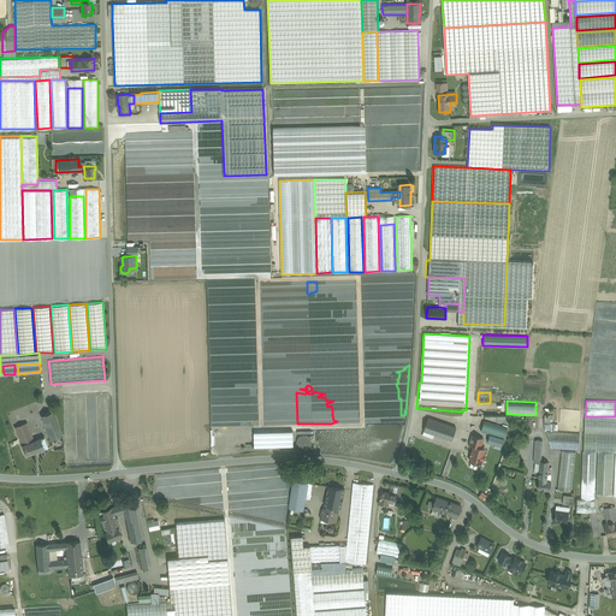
[(53,410),(41,415),(51,439),(63,434),(53,410)]
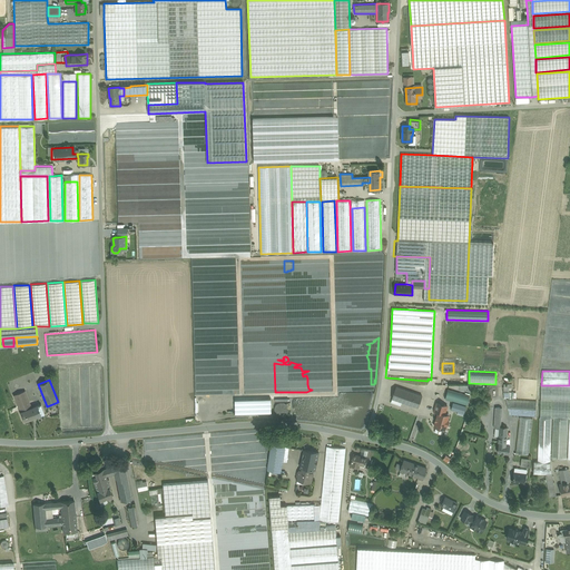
[(569,385),(541,385),(540,418),(551,418),(552,418),(568,419),(569,419),(569,418),(569,385)]
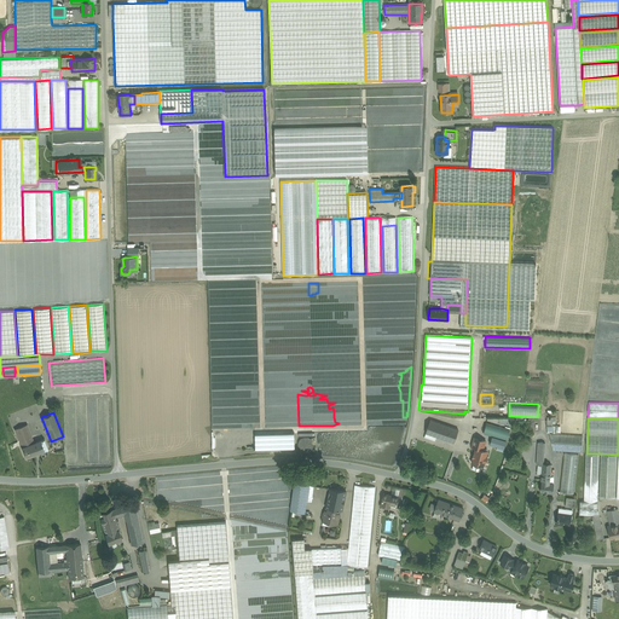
[(440,424),(429,421),(426,433),(435,437),(440,424)]
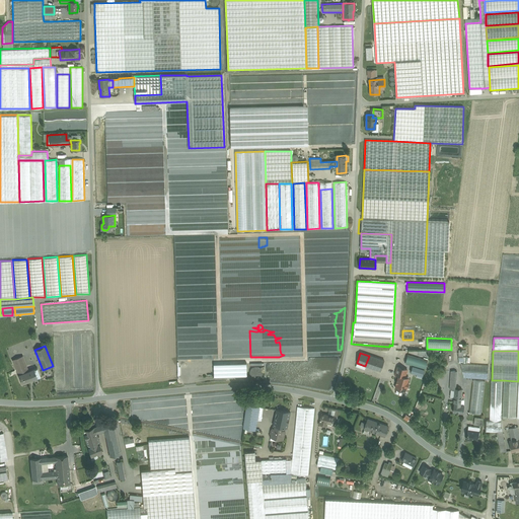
[(22,355),(12,359),(14,365),(25,361),(22,355)]
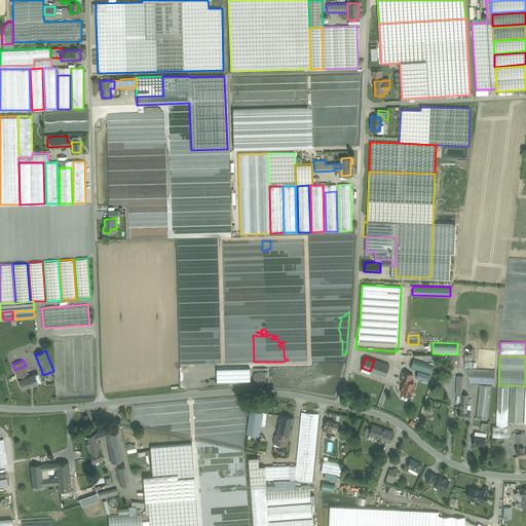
[(434,365),(413,360),(411,369),(430,374),(434,365)]
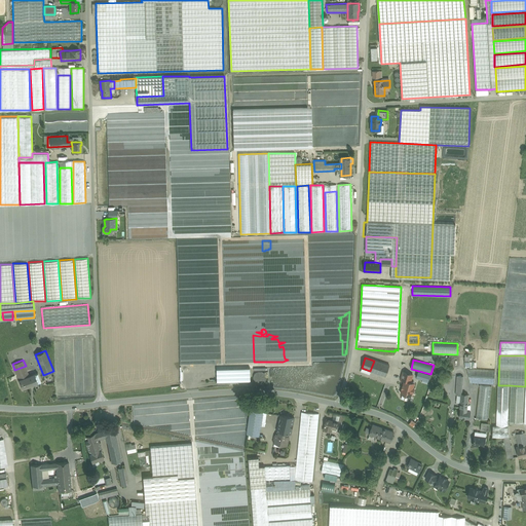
[(388,366),(374,361),(370,371),(384,375),(388,366)]
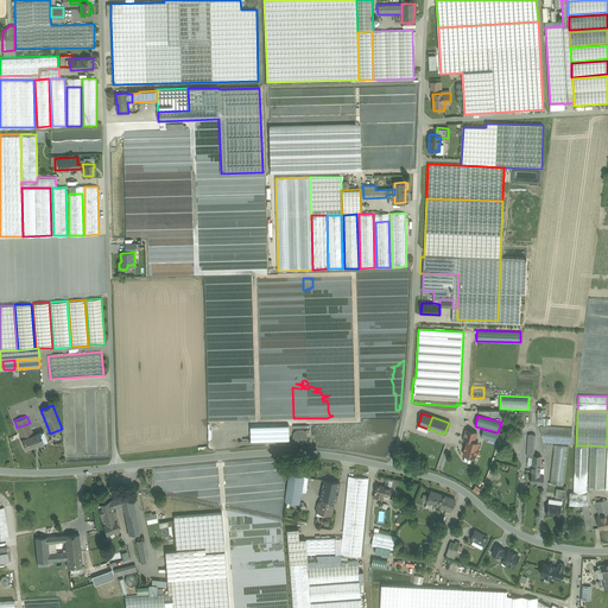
[(30,423),(17,428),(21,439),(25,449),(37,444),(37,443),(39,443),(43,442),(45,441),(46,438),(44,431),(42,430),(38,431),(38,432),(35,434),(33,435),(33,434),(30,423)]
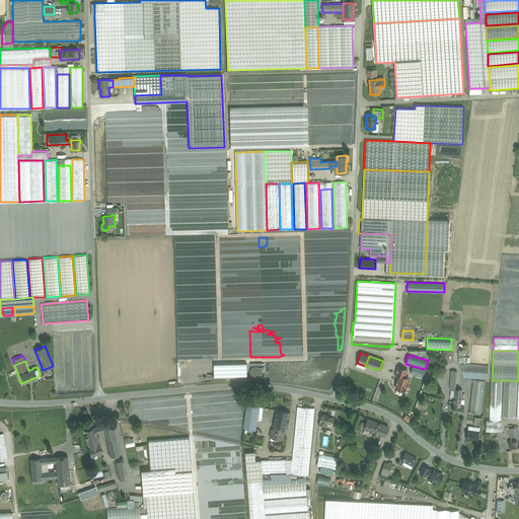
[(247,363),(214,364),(214,376),(247,376),(247,363)]
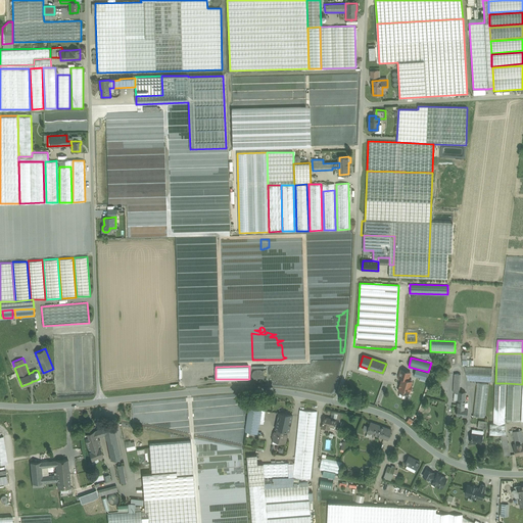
[(491,369),(464,367),(467,380),(490,381),(491,369)]
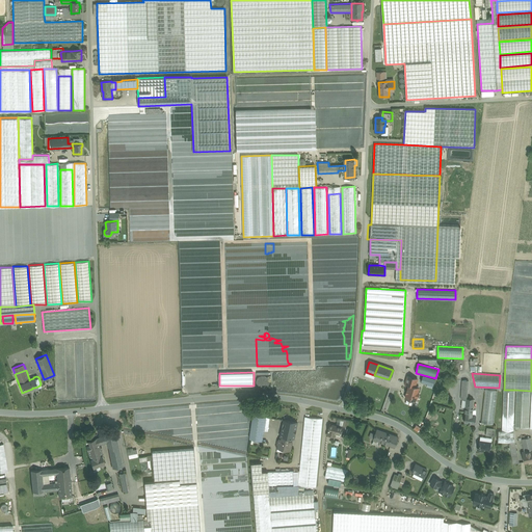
[(261,375),(259,376),(257,378),(256,381),(256,383),(258,387),(260,388),(262,389),(265,388),(267,387),(269,383),(269,381),(268,378),(266,376),(264,375),(261,375)]
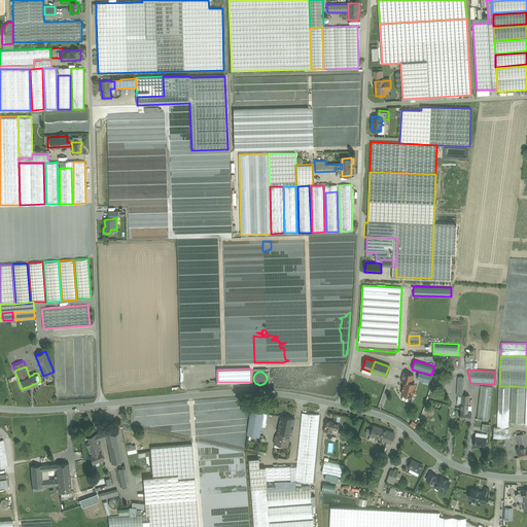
[(414,375),(403,373),(401,380),(406,381),(411,383),(414,375)]
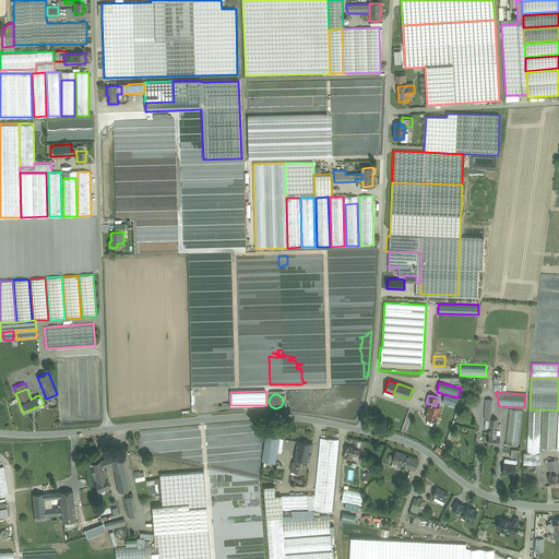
[(436,406),(430,404),(428,409),(427,413),(426,418),(427,418),(426,424),(432,426),(435,420),(436,421),(438,416),(439,417),(440,414),(439,413),(440,407),(436,406)]
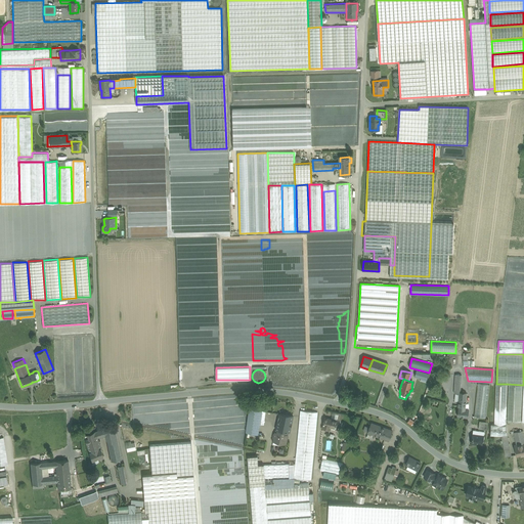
[(489,385),(478,383),(474,417),(485,419),(489,385)]
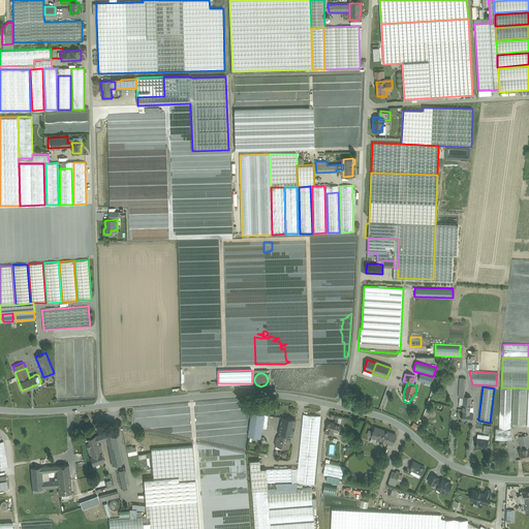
[(501,387),(500,387),(498,428),(510,429),(511,387),(501,387)]
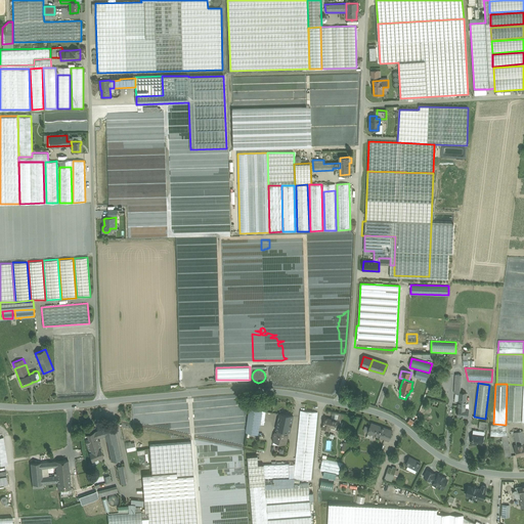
[(522,385),(508,384),(507,421),(521,422),(522,385)]
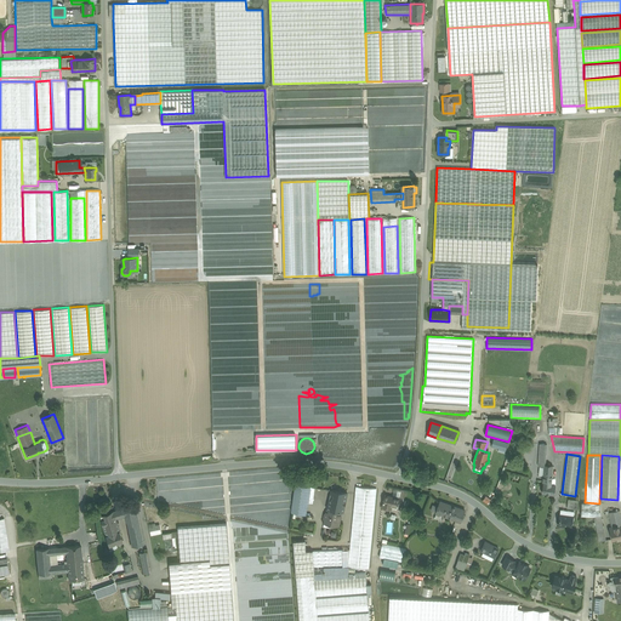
[(545,465),(543,465),(543,469),(542,483),(543,483),(551,484),(552,465),(545,465)]
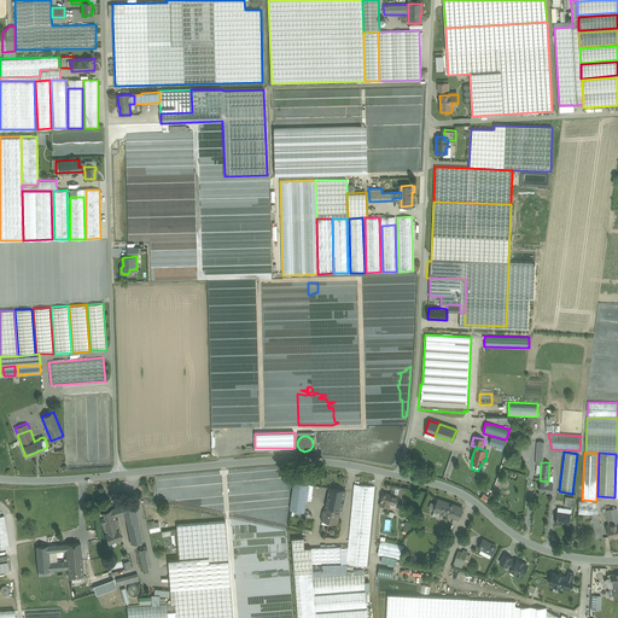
[(548,482),(541,481),(540,490),(551,491),(552,483),(548,482)]
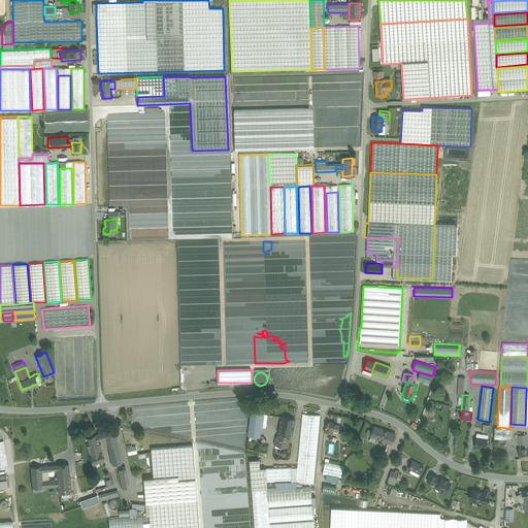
[(263,414),(252,411),(248,435),(260,437),(263,414)]
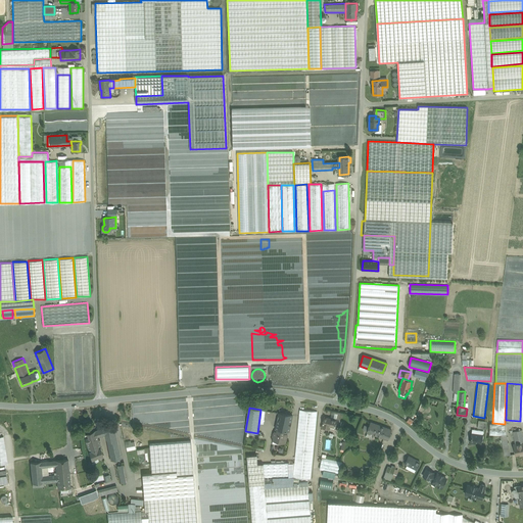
[(317,412),(299,410),(294,463),(293,476),(293,477),(311,479),(317,412)]
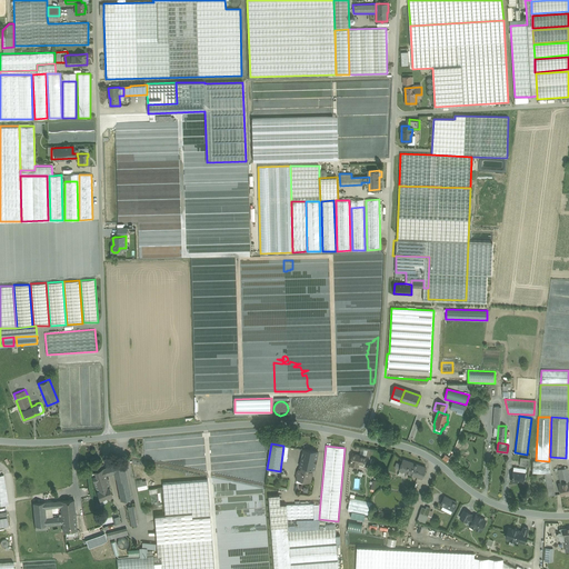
[(318,452),(303,449),(300,467),(301,467),(313,470),(315,470),(315,469),(318,452)]
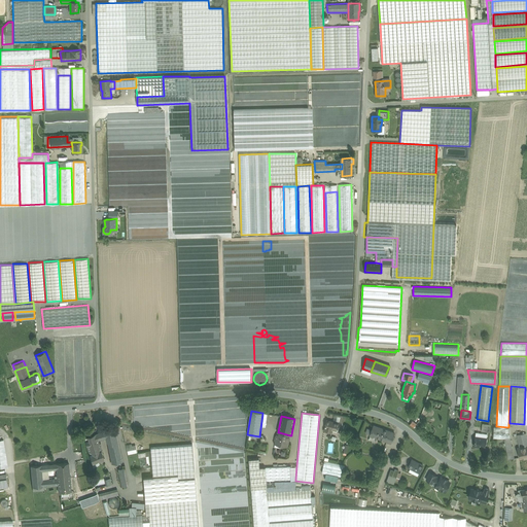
[(334,422),(326,420),(324,430),(328,431),(328,429),(329,429),(338,430),(340,423),(334,422)]
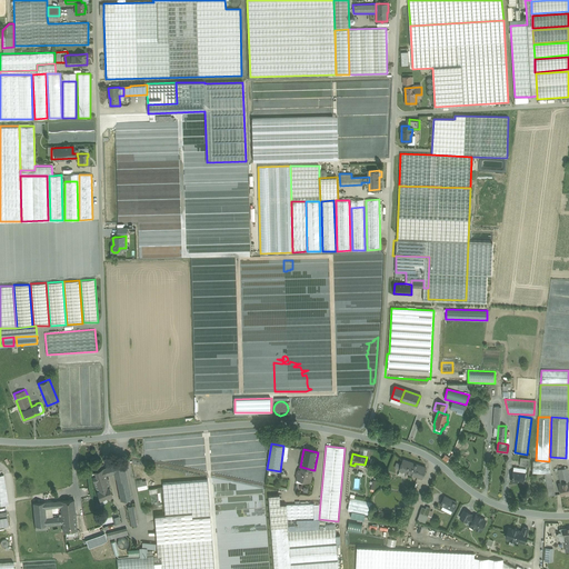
[(529,459),(520,458),(519,466),(528,467),(529,459)]
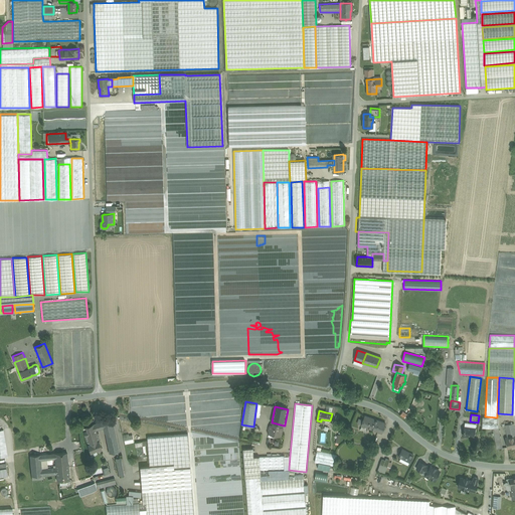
[(385,423),(365,416),(363,420),(359,419),(357,423),(361,424),(361,425),(382,433),(385,423)]
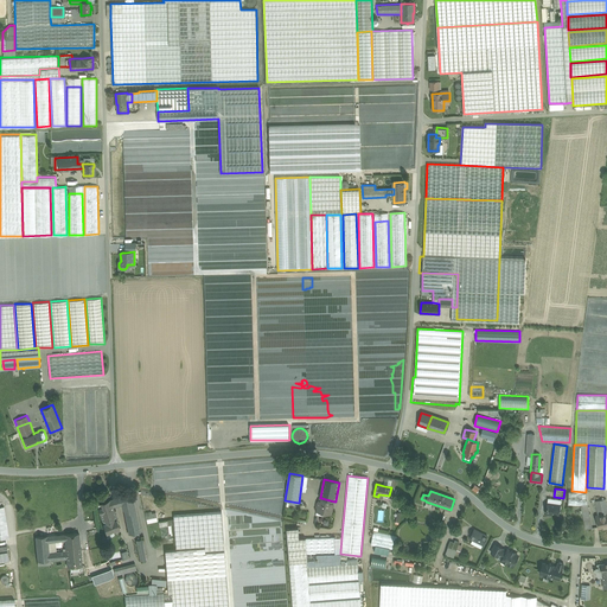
[(586,492),(572,491),(568,491),(567,504),(580,504),(587,503),(586,492)]
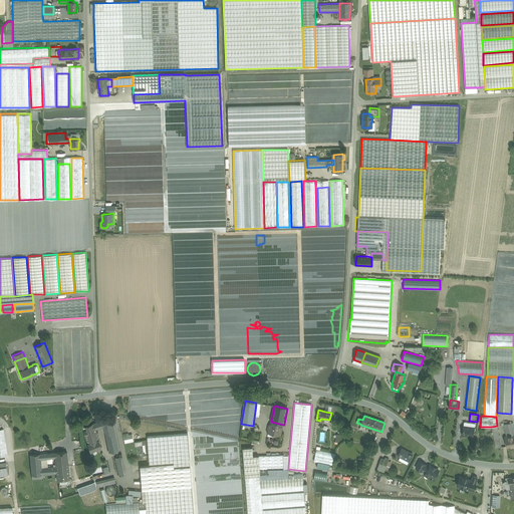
[(111,419),(101,421),(102,427),(113,425),(111,419)]
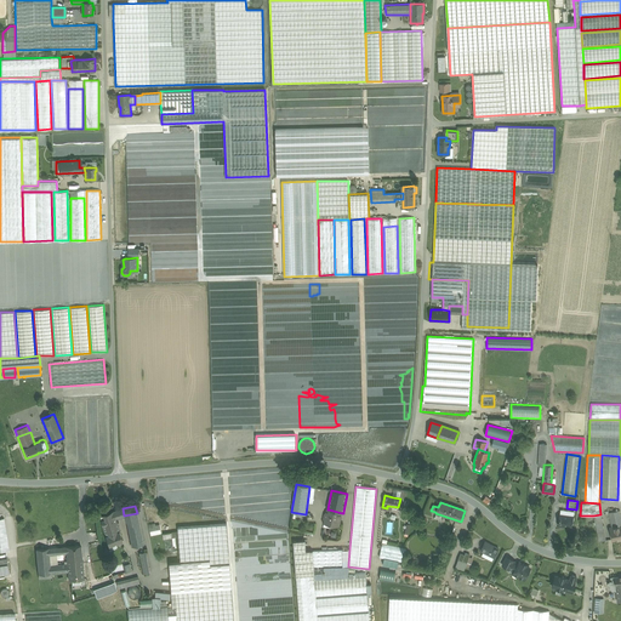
[(123,508),(113,511),(115,518),(125,517),(124,516),(123,508)]
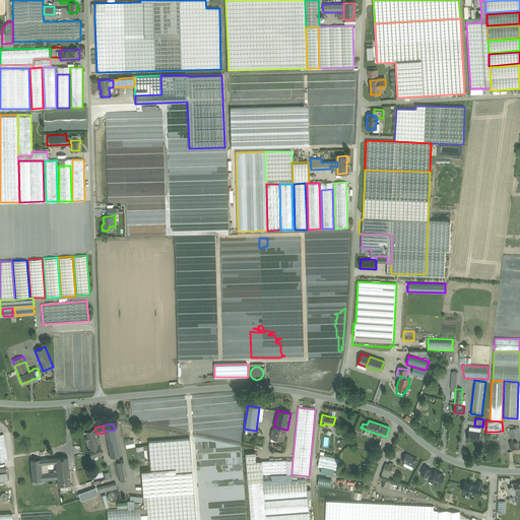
[(286,430),(275,427),(275,430),(273,429),(273,430),(271,431),(270,435),(271,436),(271,438),(282,441),(282,440),(284,440),(286,430)]
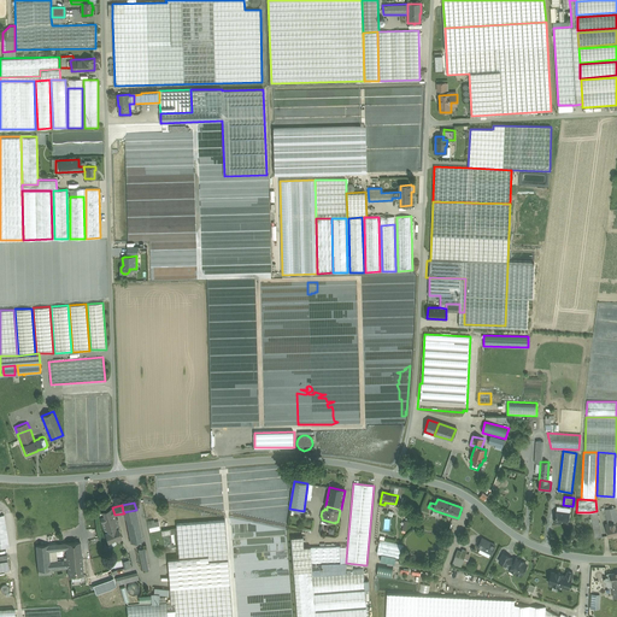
[(112,507),(99,511),(105,532),(118,527),(115,515),(112,507)]
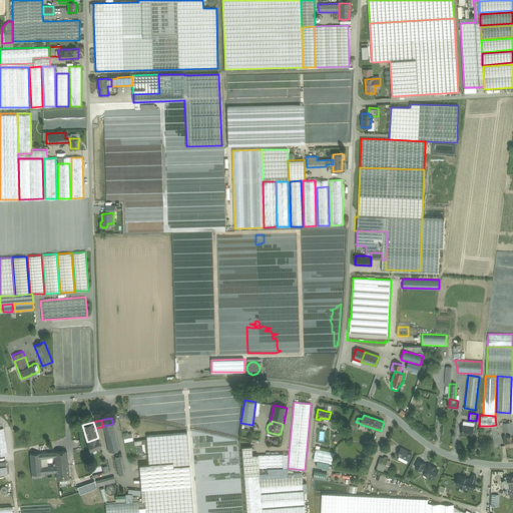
[(113,424),(102,426),(103,427),(108,452),(118,449),(113,424)]
